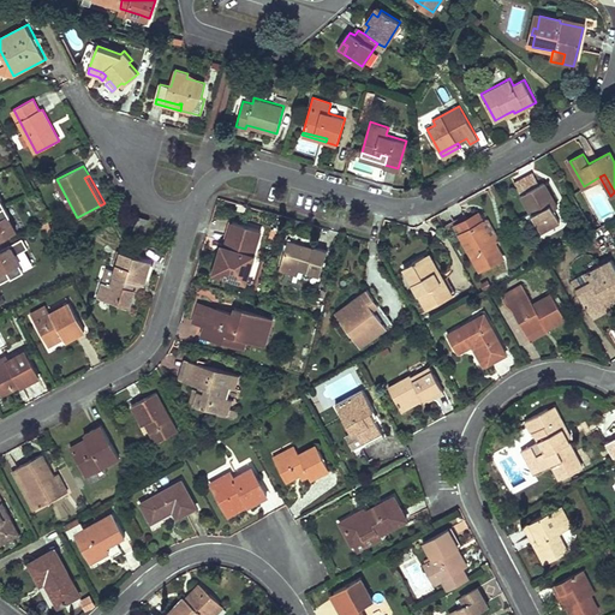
[(544,183),(523,195),(532,213),(536,220),(543,232),(561,222),(554,210),(550,206),(555,203),(544,183)]
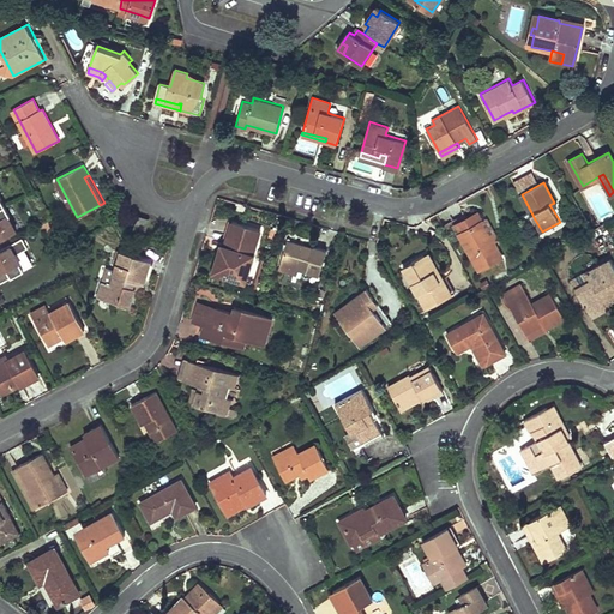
[(5,206),(0,209),(0,240),(16,232),(8,217),(11,216),(5,206)]
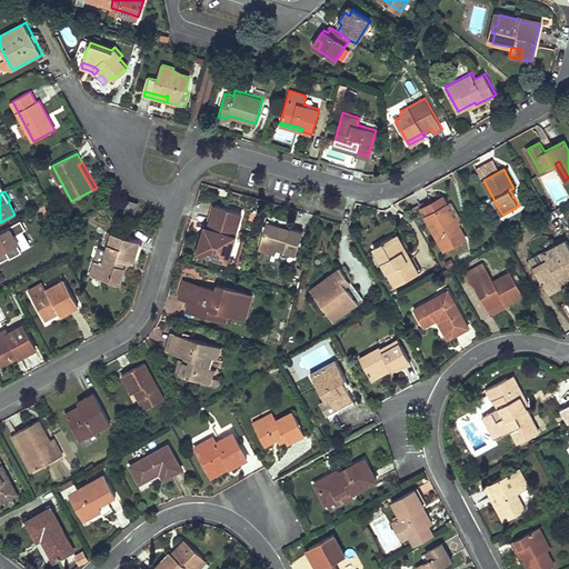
[(442,197),(421,208),(426,216),(448,205),(442,197)]
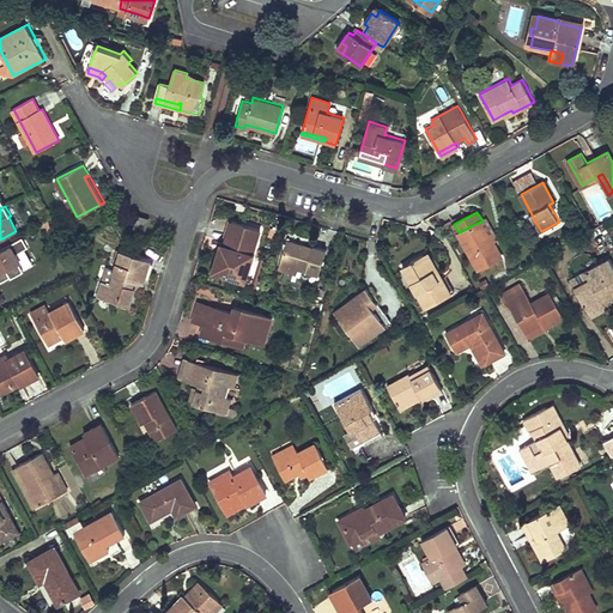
[(530,212),(521,217),(525,224),(534,219),(530,212)]
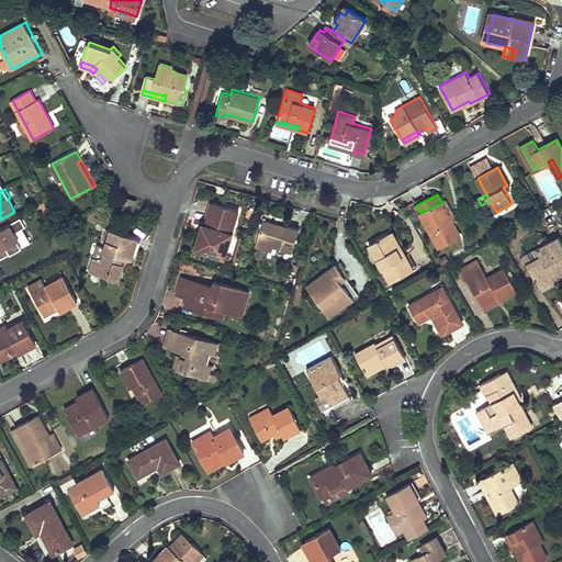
[(126,200),(123,210),(135,213),(138,203),(126,200)]
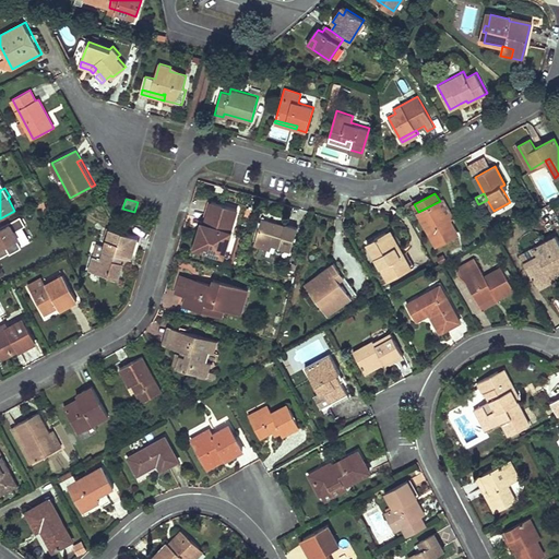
[(443,199),(440,201),(450,219),(454,217),(443,199)]
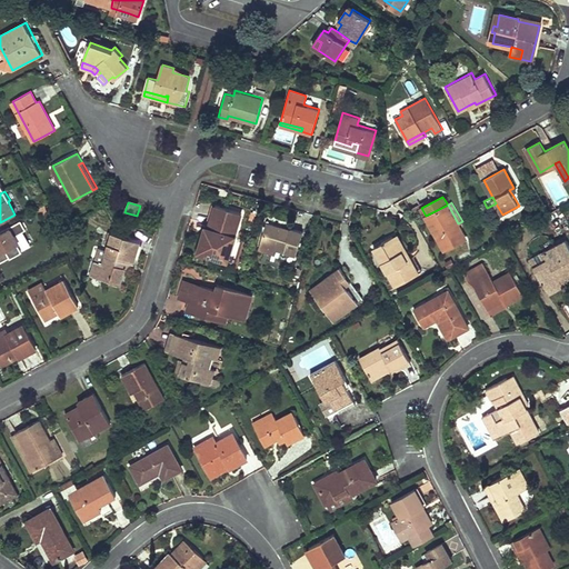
[(448,205),(426,216),(445,249),(467,238),(458,223),(448,205)]
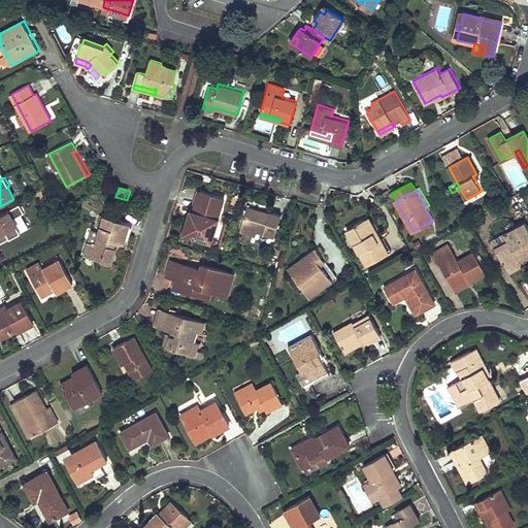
[(195,215),(189,235),(210,242),(224,198),(199,191),(193,213),(195,215)]
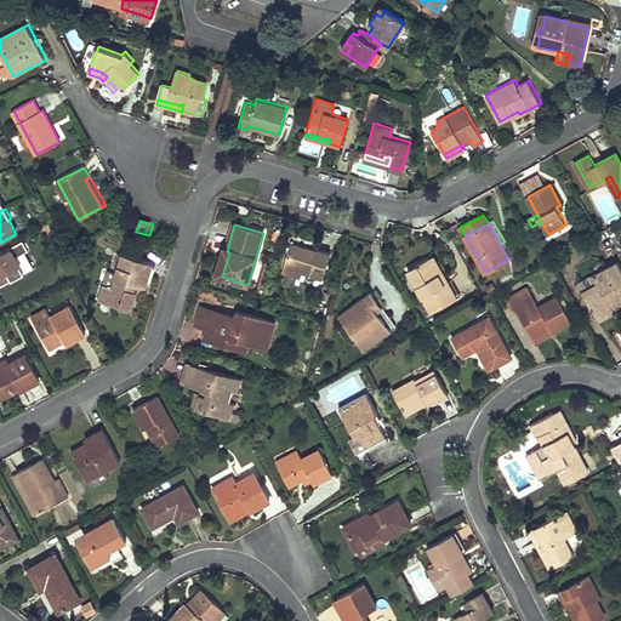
[(22,240),(0,250),(0,284),(35,268),(22,240)]
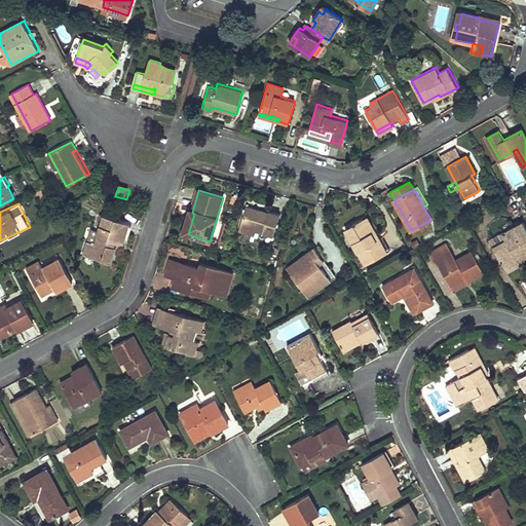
[(246,205),(239,225),(255,230),(273,235),(279,215),(267,212),(267,213),(260,210),(259,213),(256,212),(257,209),(246,205)]
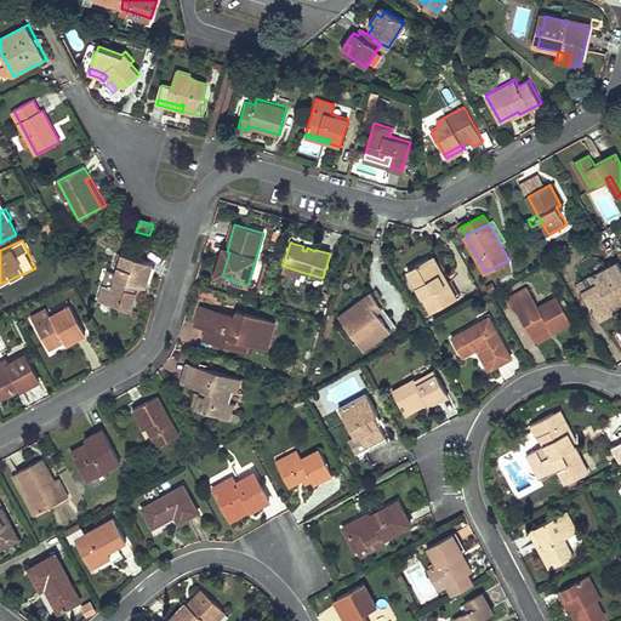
[(224,250),(217,274),(222,277),(229,252),(227,251),(224,250)]
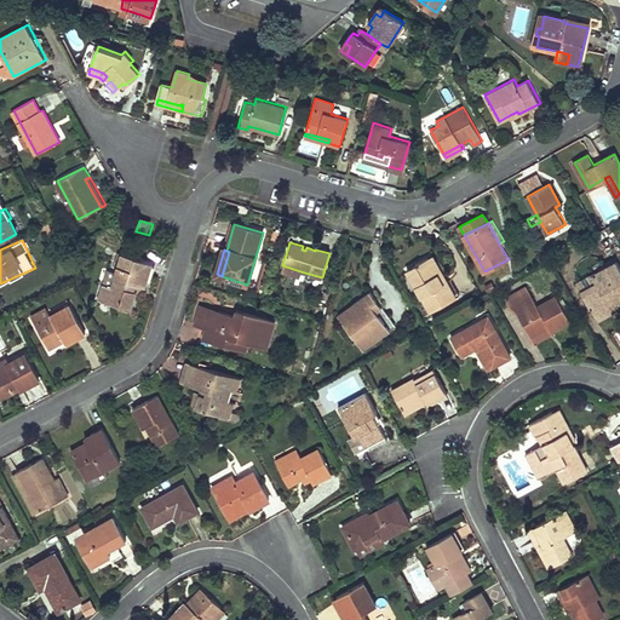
[(104,282),(99,299),(132,309),(138,291),(136,290),(137,283),(142,285),(147,286),(154,263),(124,253),(116,273),(113,286),(105,283),(104,282)]
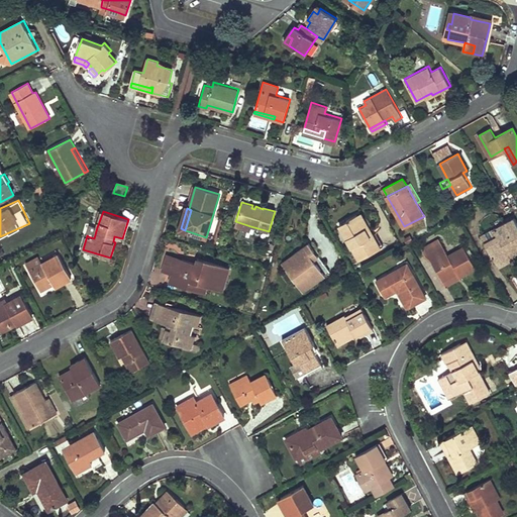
[(360,213),(356,214),(369,236),(373,234),(360,213)]
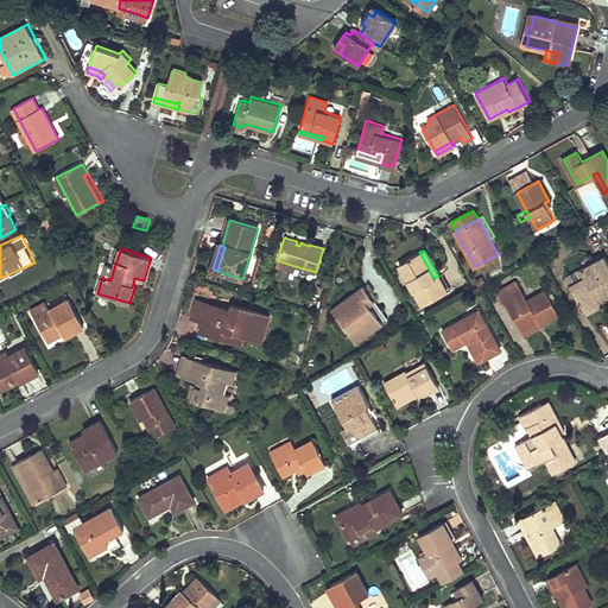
[(419,252),(399,264),(423,306),(448,292),(438,276),(434,278),(419,252)]
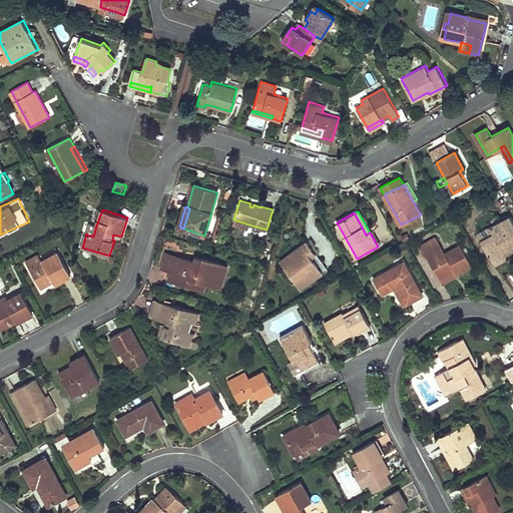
[(501,220),(490,226),(494,233),(481,240),(493,262),(507,254),(505,250),(512,245),(512,220),(510,215),(509,215),(501,220)]
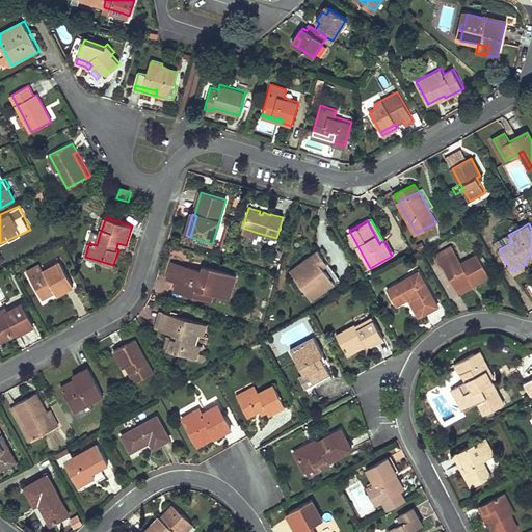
[(242,228),(240,234),(256,238),(258,233),(242,228)]
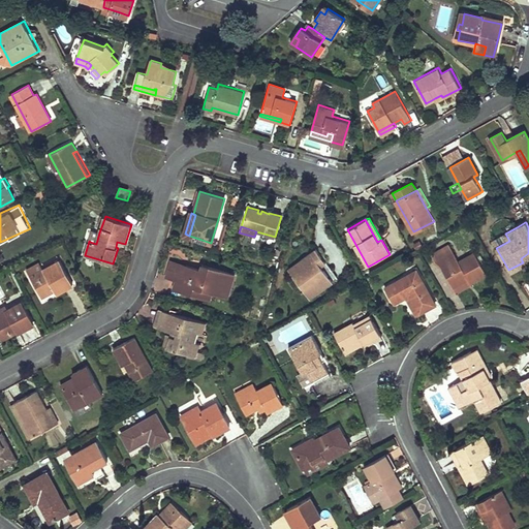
[(99,232),(93,230),(90,242),(96,244),(99,232)]
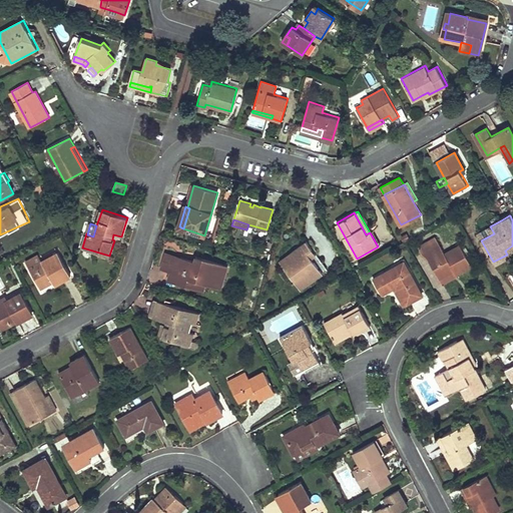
[(490,226),(478,233),(481,240),(494,233),(490,226)]
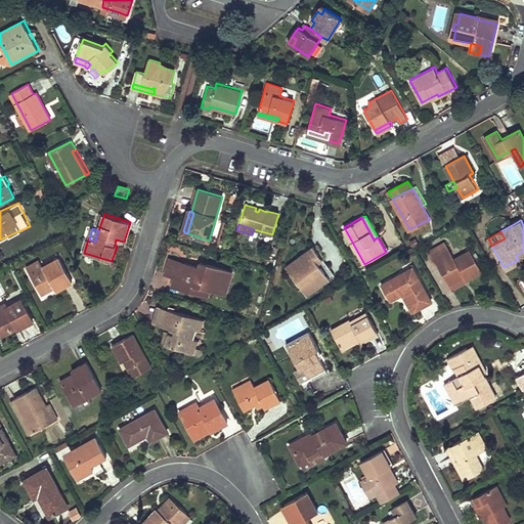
[(380,236),(378,237),(386,252),(388,251),(380,236)]
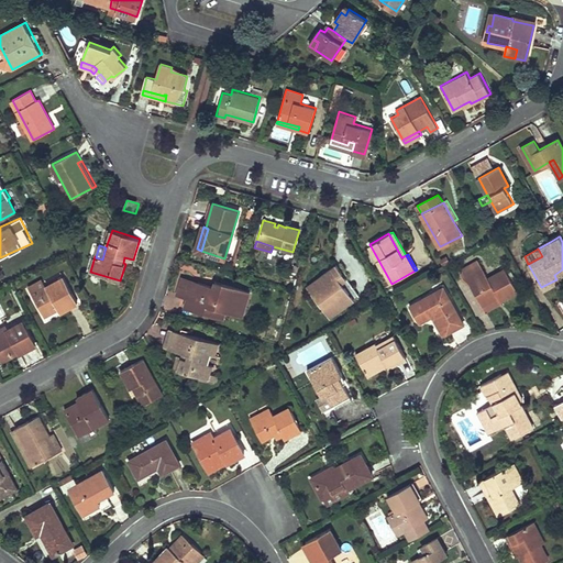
[(481,264),(464,273),(483,306),(499,296),(501,300),(518,291),(505,267),(488,277),(481,264)]
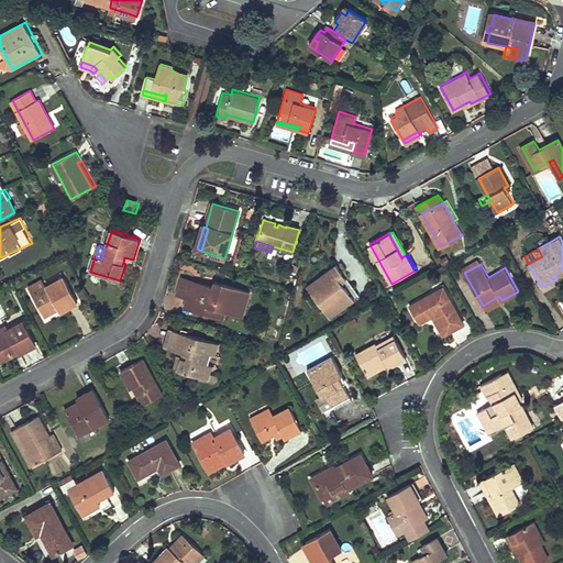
[(337,265),(308,286),(323,308),(333,300),(340,310),(354,299),(338,277),(342,273),(337,265)]
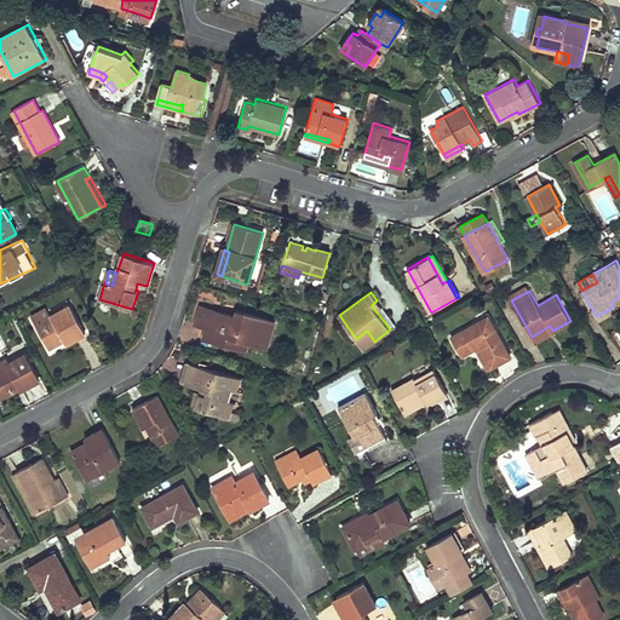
[(377,300),(372,305),(390,329),(396,326),(377,300)]
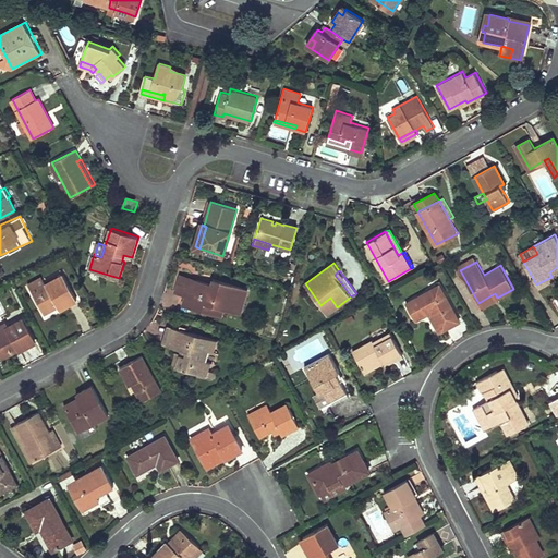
[(43,276),(28,283),(43,310),(57,303),(58,307),(59,310),(77,300),(63,274),(46,282),(43,276)]
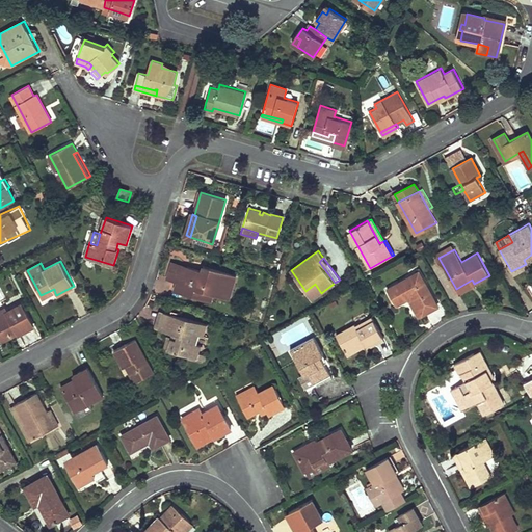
[(177,281),(175,289),(202,297),(204,290),(213,293),(230,297),(236,275),(210,267),(208,273),(203,271),(171,262),(167,277),(177,281)]
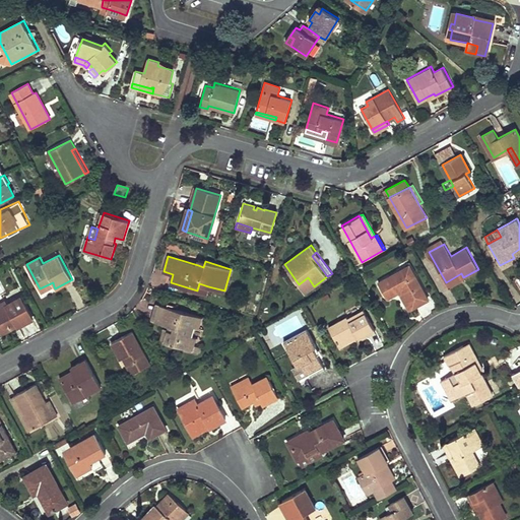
[(514,258),(500,265),(502,269),(516,261),(514,258)]
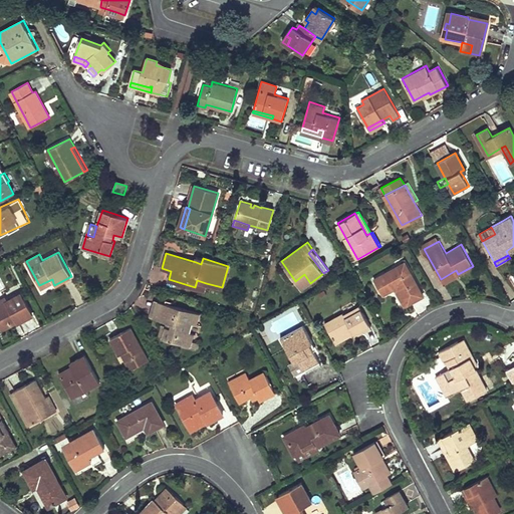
[(404,262),(399,265),(406,276),(411,273),(404,262)]
